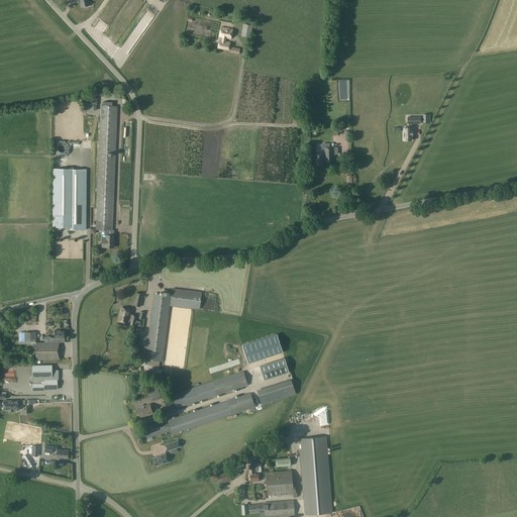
[(241,35),(250,37),(252,25),(243,23),(241,35)]
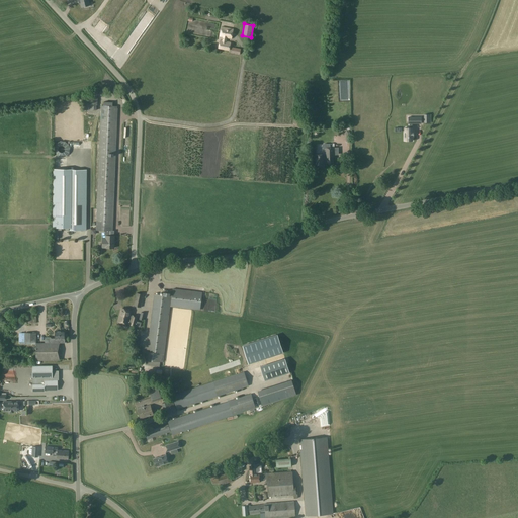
[(93,31),(100,36),(104,30),(97,25),(93,31)]
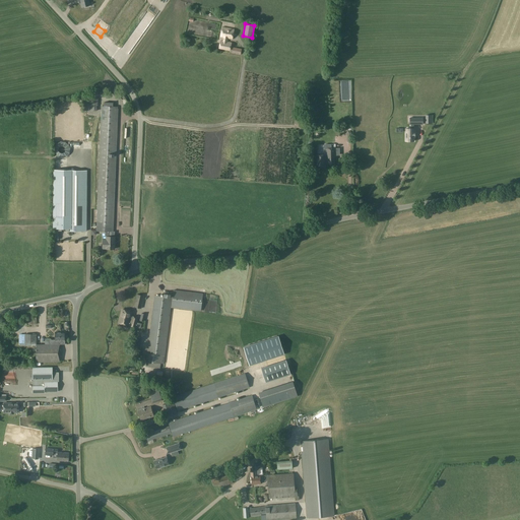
[(223,38),(223,41),(220,41),(218,49),(230,51),(232,43),(228,42),(229,39),(232,39),(234,29),(222,27),(220,37),(223,38)]
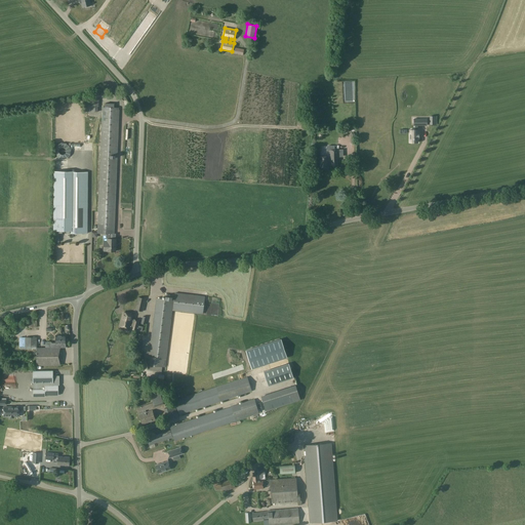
[(85,112),(91,112),(98,112),(98,107),(98,94),(85,94),(85,112)]
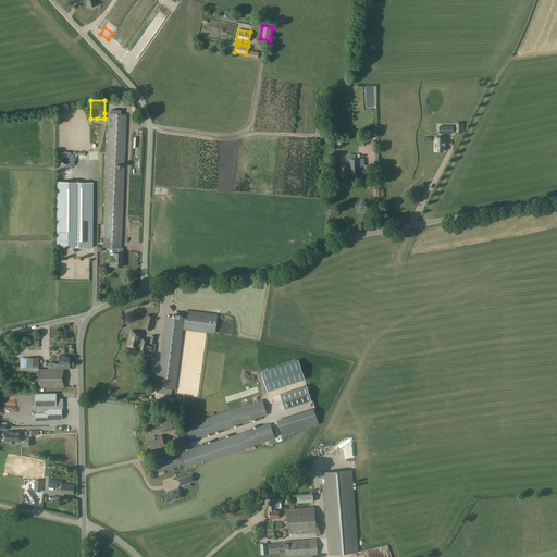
[(111,113),(109,113),(103,247),(103,248),(113,248),(122,248),(126,114),(121,114),(111,113)]
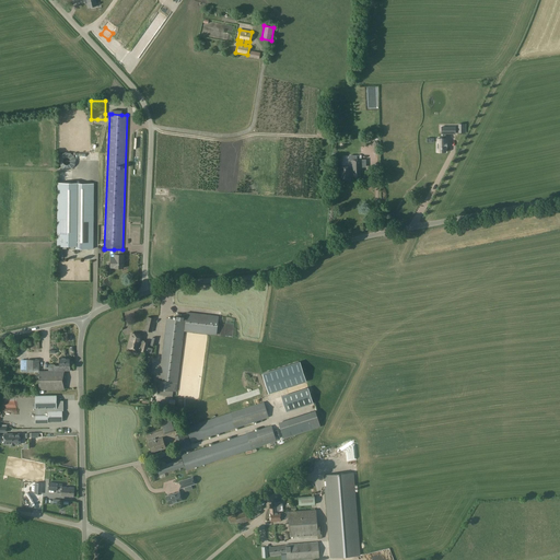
[(441,135),(442,135),(442,139),(438,139),(438,152),(446,152),(446,148),(446,142),(446,138),(445,138),(445,135),(455,133),(455,127),(441,127),(441,135)]
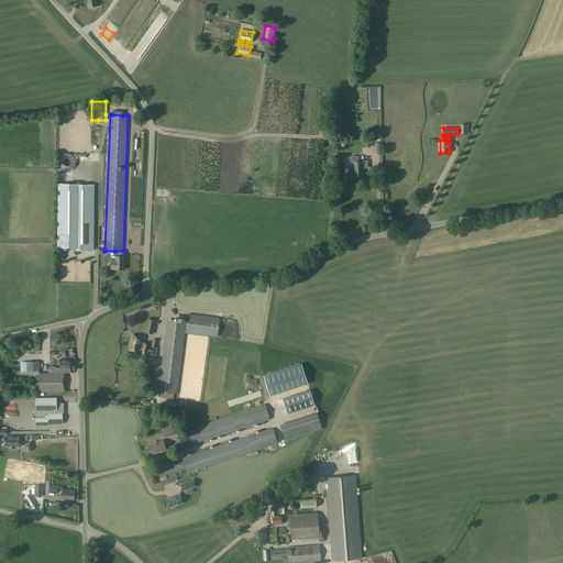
[(352,168),(343,168),(343,180),(352,180),(352,177),(354,177),(354,178),(362,178),(362,168),(362,161),(361,161),(359,161),(359,156),(351,156),(350,157),(351,161),(352,162),(354,162),(354,167),(352,167),(352,168)]
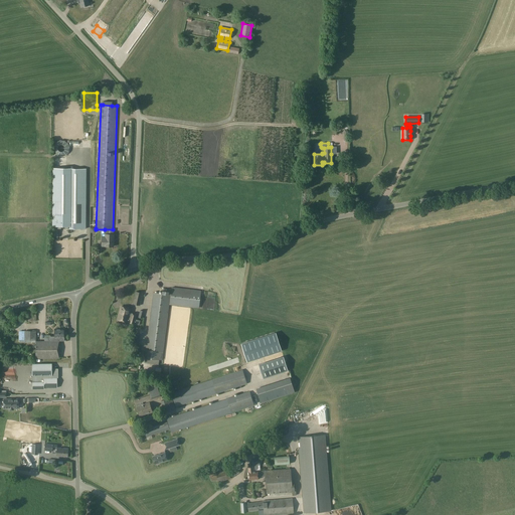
[(53,168),(52,214),(73,214),(73,228),(86,229),(86,168),(53,168)]
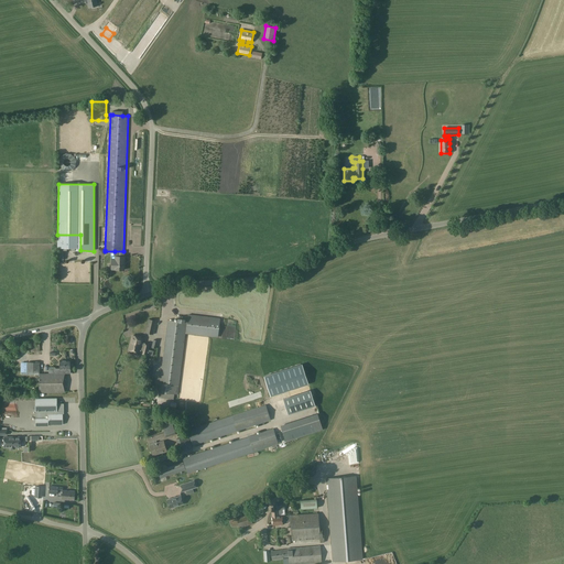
[(80,250),(80,235),(57,235),(57,248),(76,248),(76,250),(80,250)]
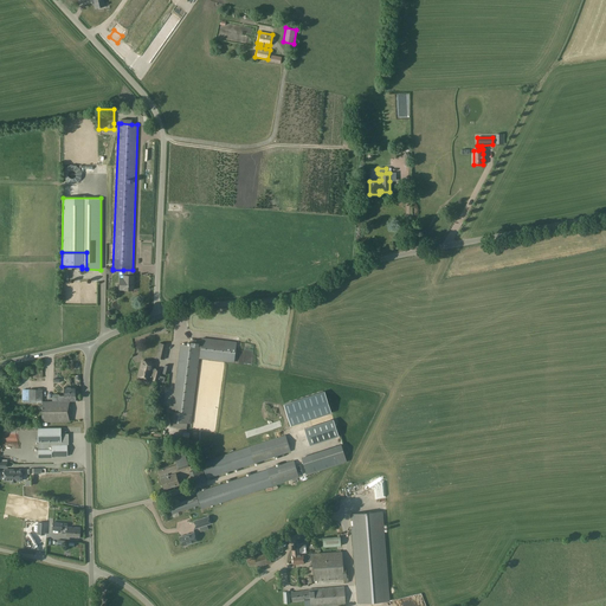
[(120,278),(120,290),(134,290),(134,276),(134,270),(133,270),(123,270),(122,278),(120,278)]
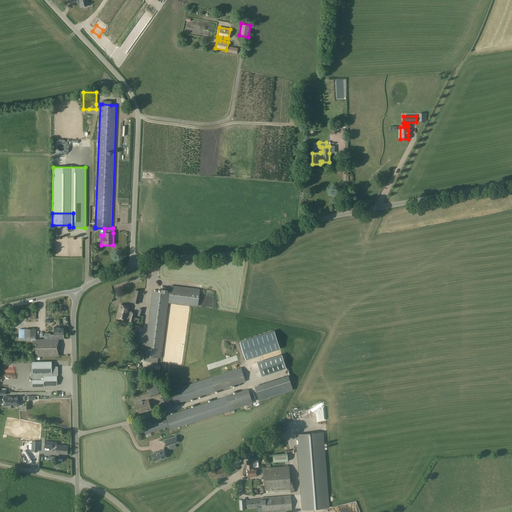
[(198,307),(198,305),(200,289),(171,285),(169,303),(198,307)]
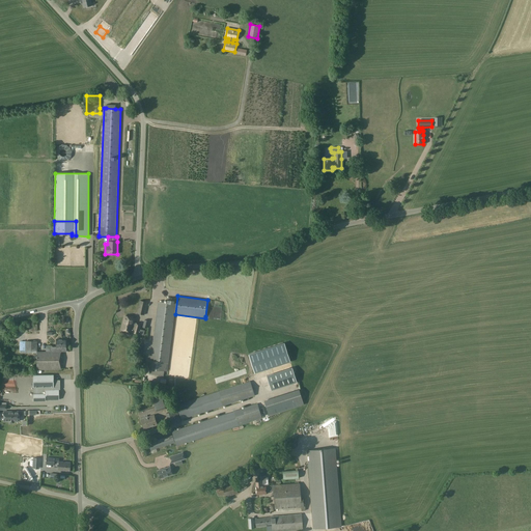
[(158,302),(150,361),(149,369),(167,371),(176,299),(167,298),(166,303),(158,302)]
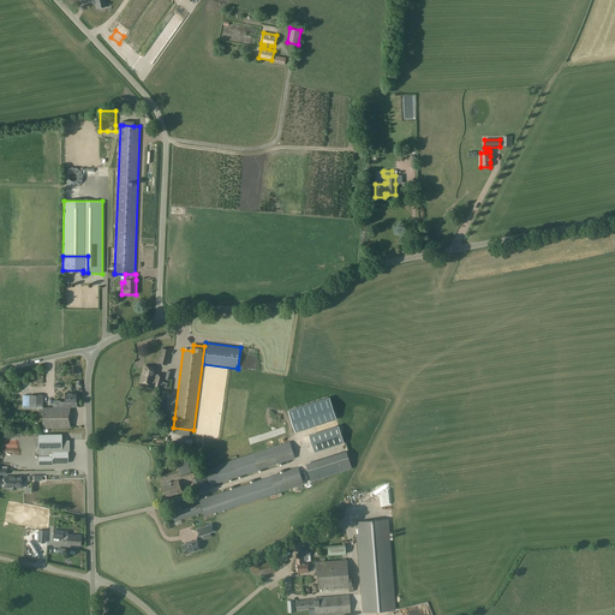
[(167,365),(171,350),(162,348),(159,363),(167,365)]
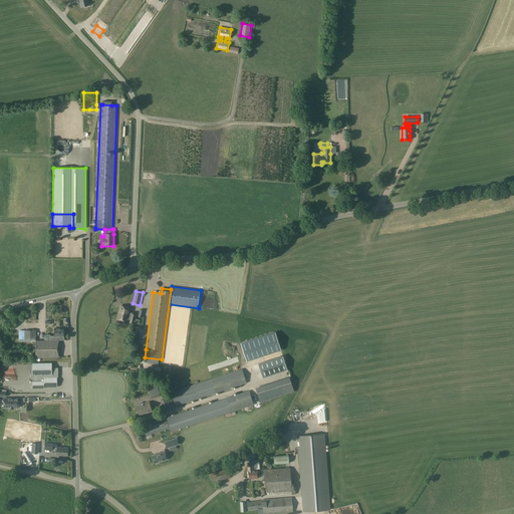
[(137,314),(130,312),(131,308),(120,306),(117,319),(129,322),(135,324),(137,314)]
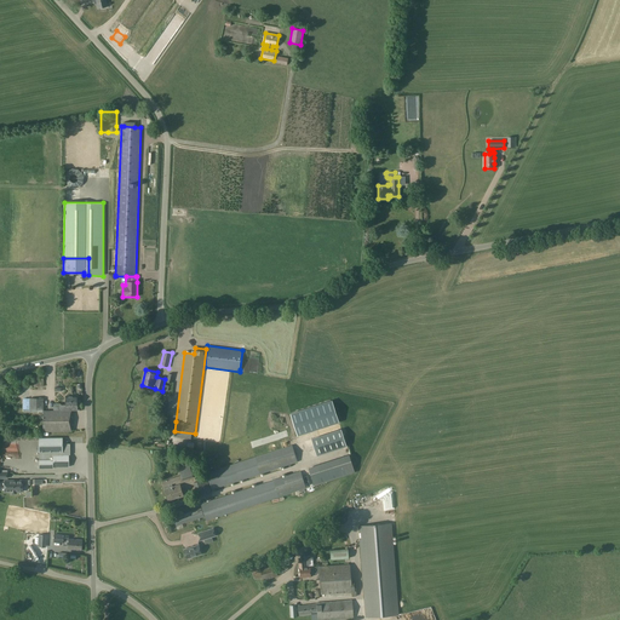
[(62,406),(61,403),(61,411),(69,411),(78,411),(78,406),(76,396),(65,396),(65,405),(65,406),(62,406)]
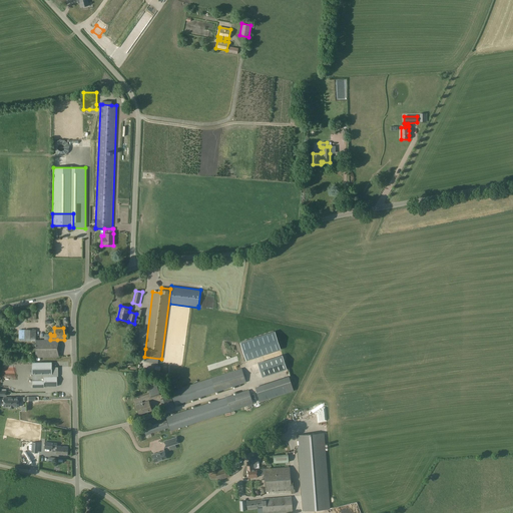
[(35,330),(24,330),(24,339),(35,339),(35,330)]
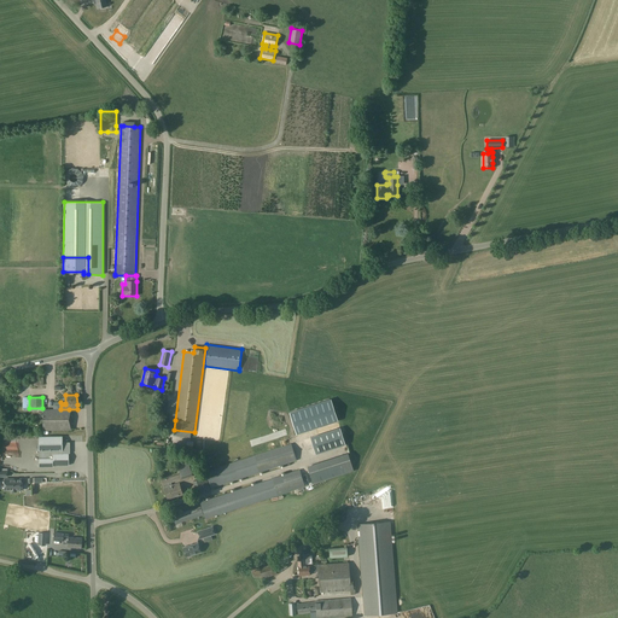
[(53,409),(44,410),(44,430),(70,430),(69,409),(60,409),(60,402),(53,402),(53,409)]
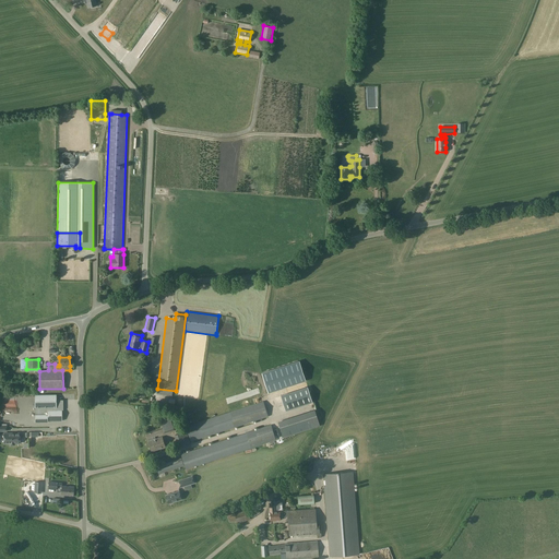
[(286,411),(312,402),(308,388),(281,396),(286,411)]
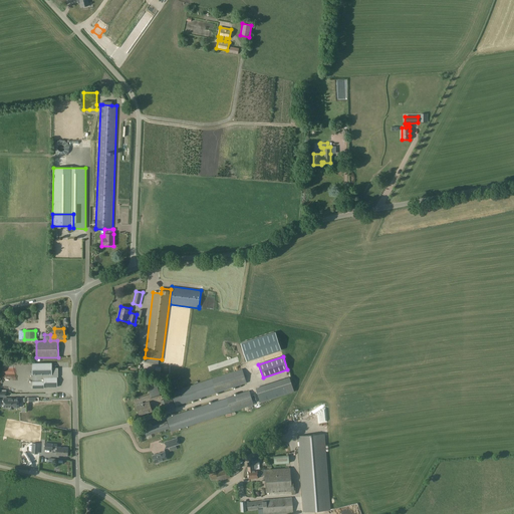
[(52,367),(52,362),(32,363),(32,389),(44,388),(57,387),(57,376),(56,376),(56,374),(58,374),(58,367),(52,367)]
